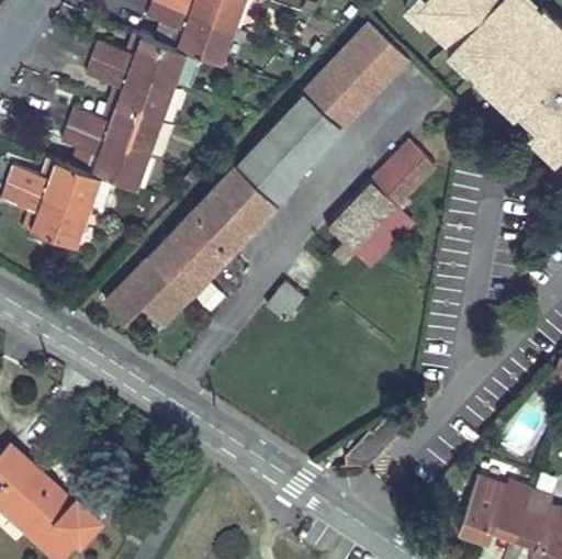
[(235,31),(245,0),(153,0),(153,1),(235,31)]
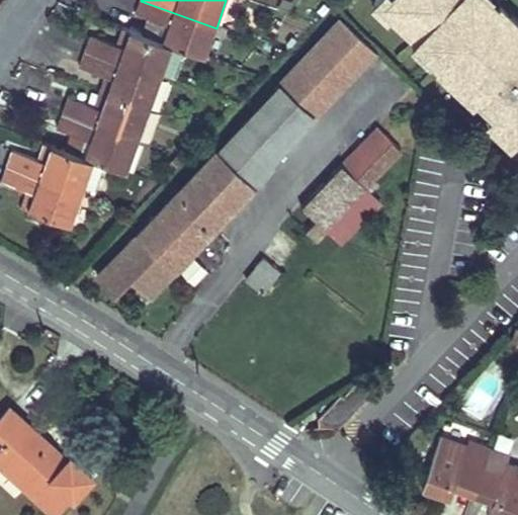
[(508,129),(517,138),(517,35),(504,23),(510,16),(500,6),(497,10),(488,2),(490,0),(391,0),(391,1),(395,4),(386,13),(420,45),(422,43),(428,49),(424,53),(433,61),(434,58),(443,66),(439,70),(449,80),(456,73),(471,88),(468,91),(495,116),(489,123),(502,136),(508,129)]
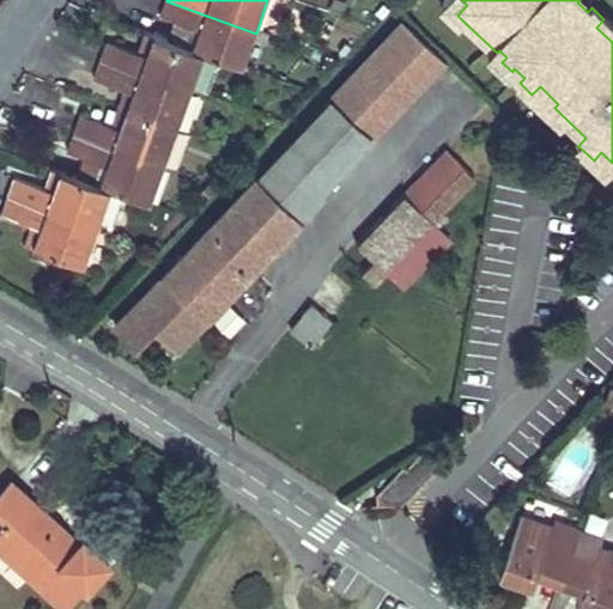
[(242,71),(256,34),(167,1),(159,19),(190,31),(199,34),(192,54),(204,58),(219,64),(242,71)]
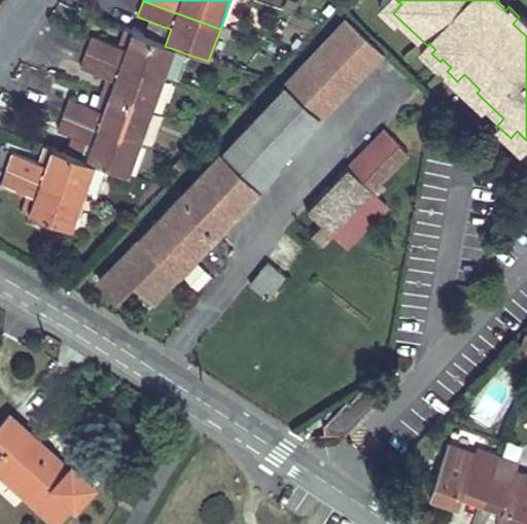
[(373,46),(347,22),(307,64),(342,97),(382,56),(373,46)]
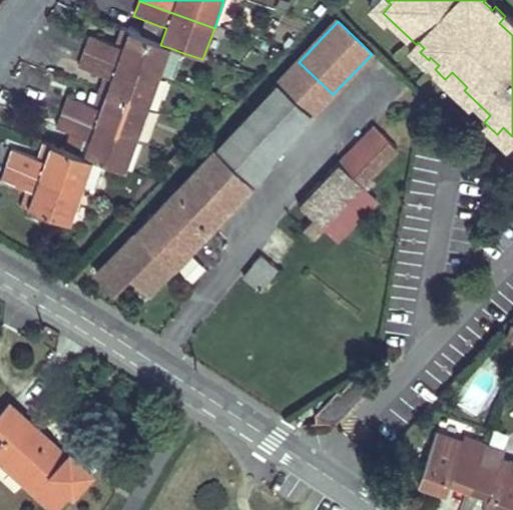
[(160,45),(166,28),(159,26),(154,42),(160,45)]
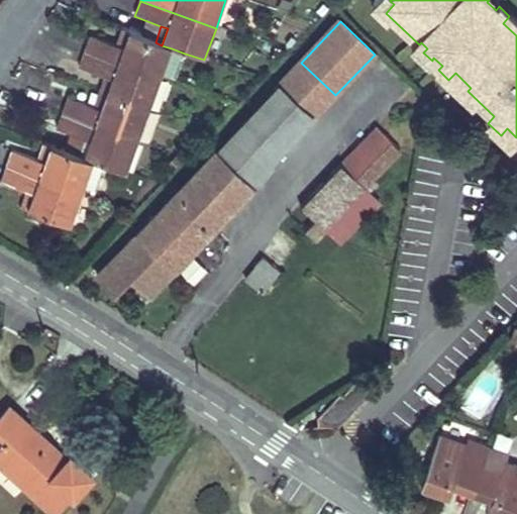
[(122,30),(116,46),(123,49),(129,33),(122,30)]
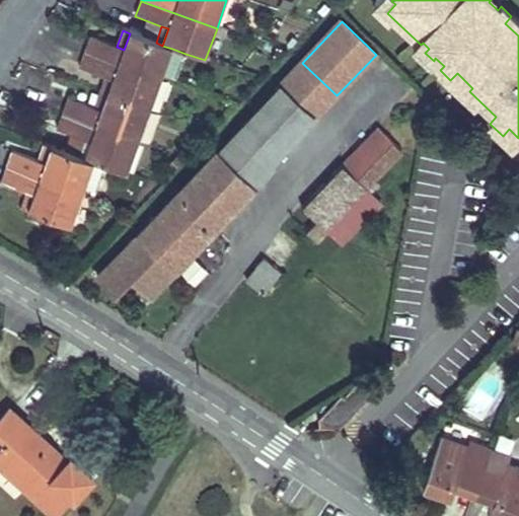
[(162,76),(172,49),(162,46),(156,43),(130,33),(124,50),(117,47),(90,38),(85,54),(161,80),(162,76)]
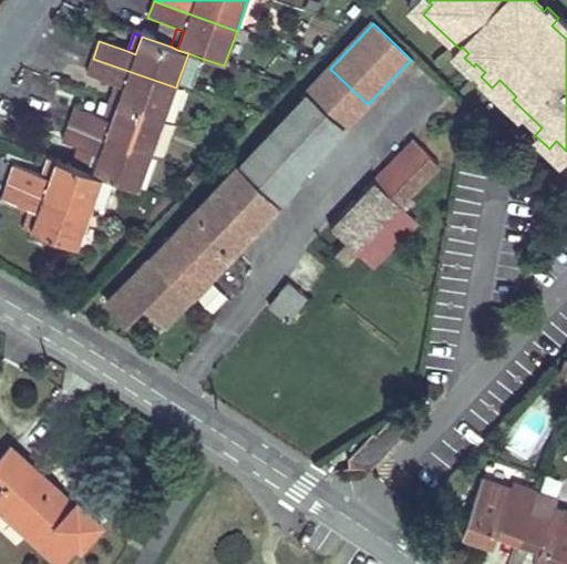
[(188,53),(177,83),(193,89),(203,59),(188,53)]
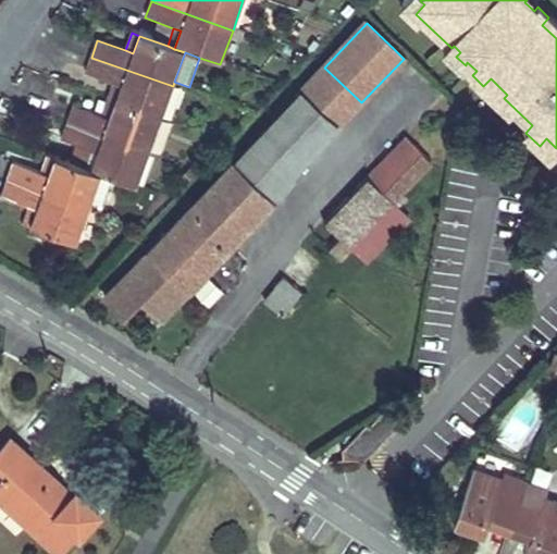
[(160,120),(173,86),(91,58),(85,75),(113,85),(121,87),(115,105),(160,120)]
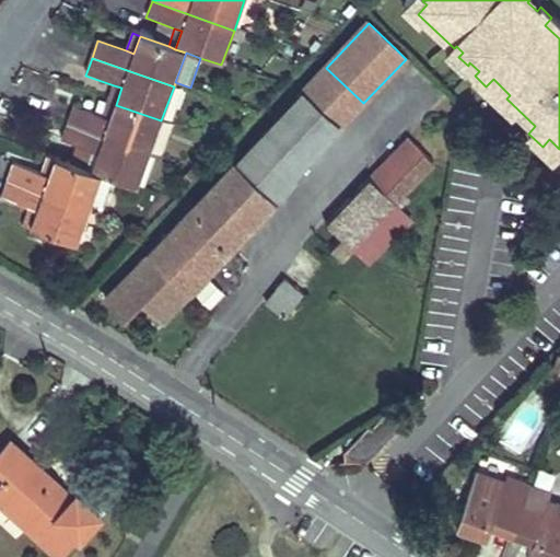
[(340,127),(363,103),(326,68),(303,93),(340,127)]
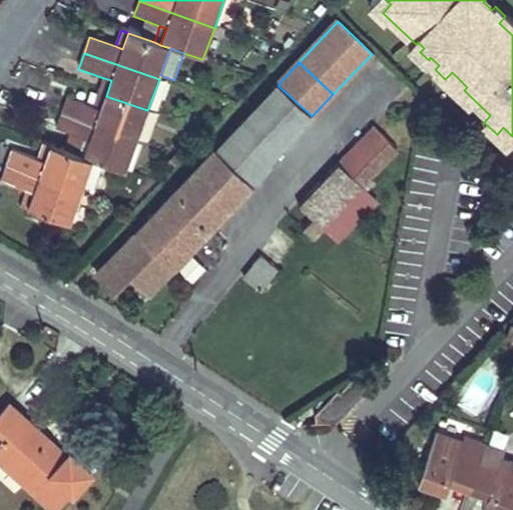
[(104,78),(99,93),(106,96),(111,80),(104,78)]
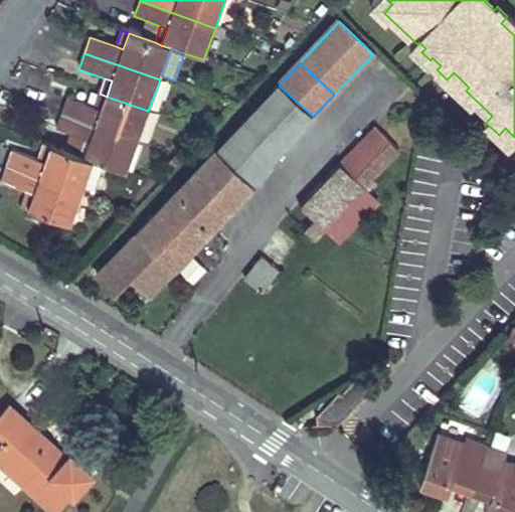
[(267,165),(313,117),(279,86),(232,134),(267,165)]
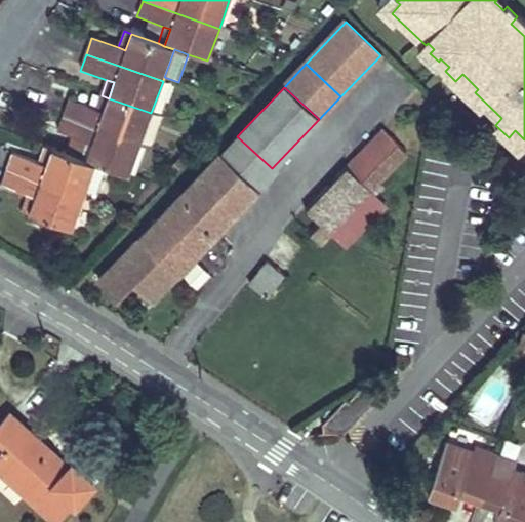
[(102,95),(95,112),(104,115),(109,98),(102,95)]
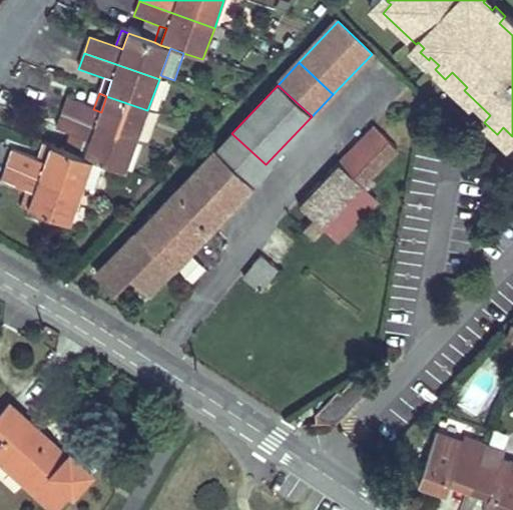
[(136,142),(147,110),(106,96),(101,112),(93,109),(67,100),(62,116),(136,142)]
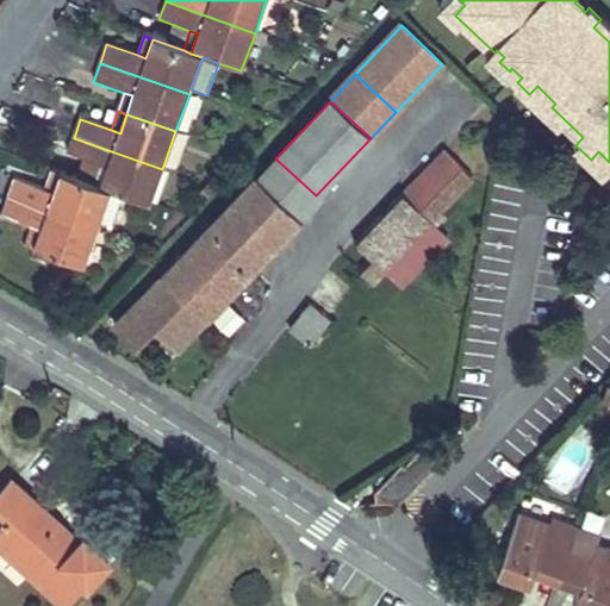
[(149,206),(162,169),(74,138),(68,157),(99,168),(107,170),(100,189),(110,192),(149,206)]
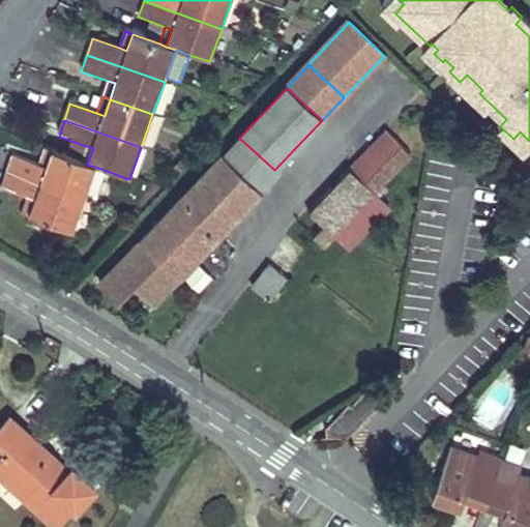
[(364,185),(401,147),(386,133),(349,170),(364,185)]
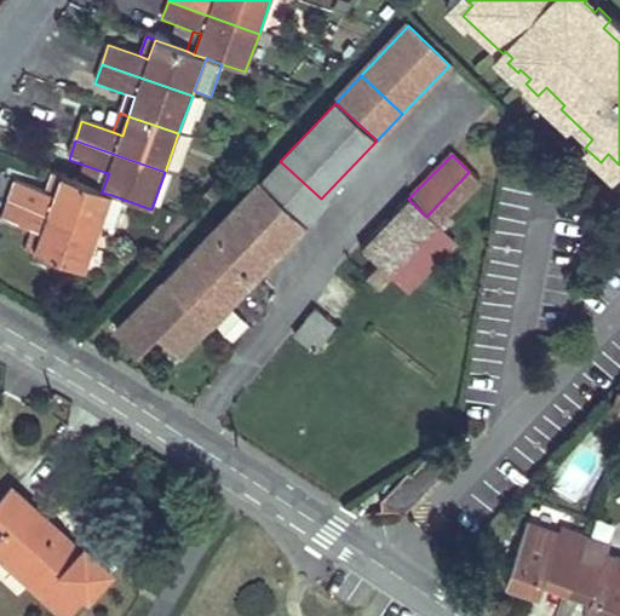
[(155,334),(179,357),(302,226),(325,202),(321,199),(280,161),(258,184),(116,334),(137,353),(155,334)]
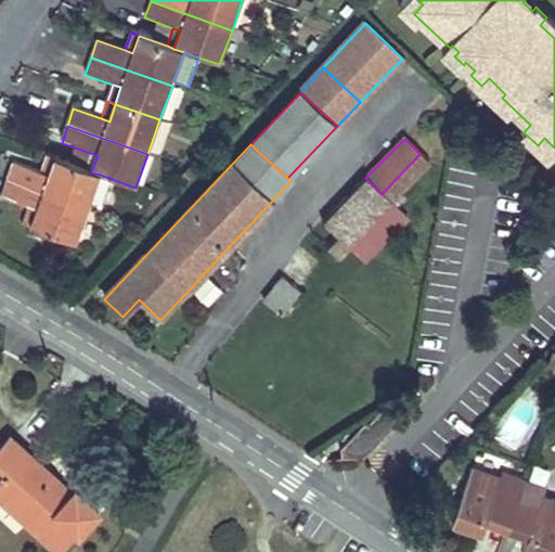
[(90,153),(84,169),(91,172),(98,155),(90,153)]
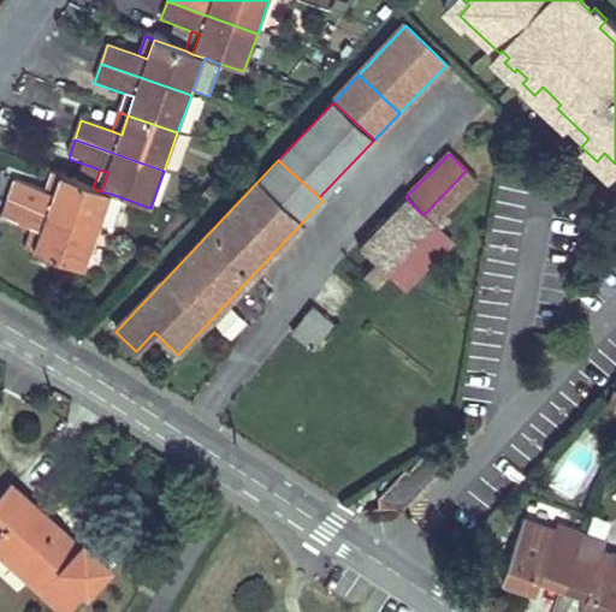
[(437,224),(442,229),(448,221),(443,217),(477,182),(466,171),(424,215),(406,197),(359,248),(377,265),(365,277),(375,287),(386,275),(434,225),(436,224),(437,224)]
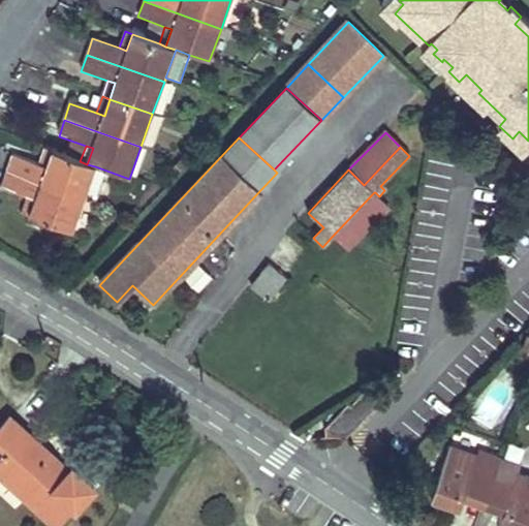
[(45,150),(39,165),(47,167),(52,152),(45,150)]
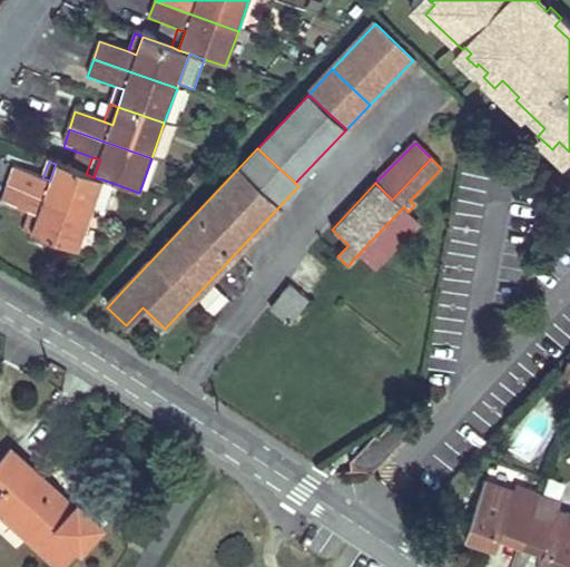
[(90,215),(102,179),(94,177),(86,174),(56,164),(50,181),(42,178),(13,168),(7,185),(90,215)]
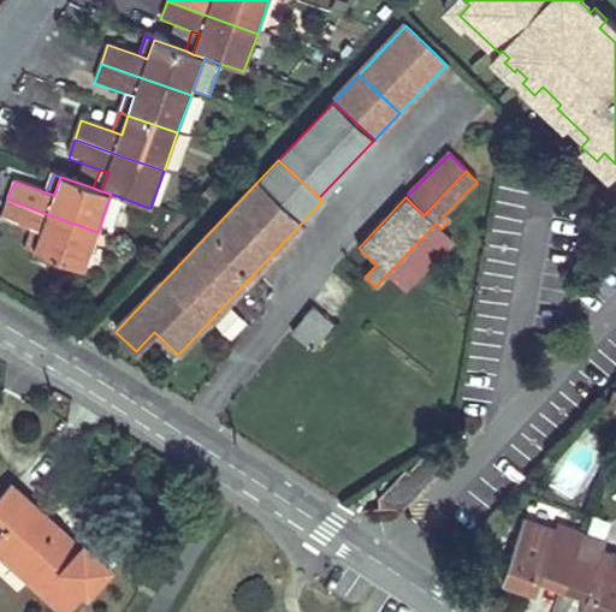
[(83,269),(98,232),(7,200),(1,219),(33,230),(41,232),(34,251),(83,269)]
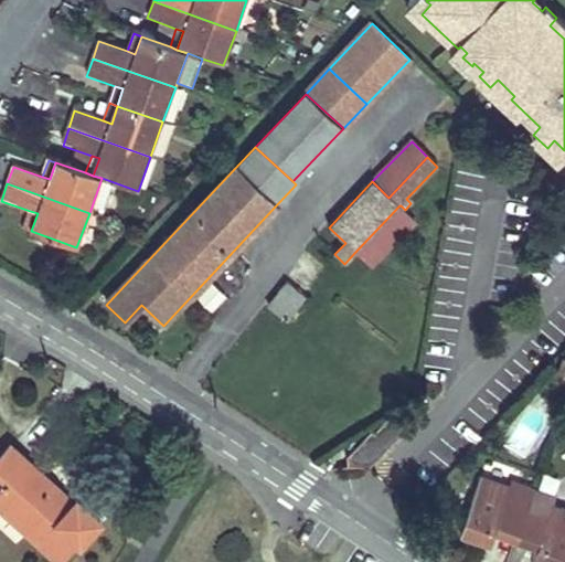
[(398,207),(354,253),(370,268),(415,221),(400,205),(398,207)]
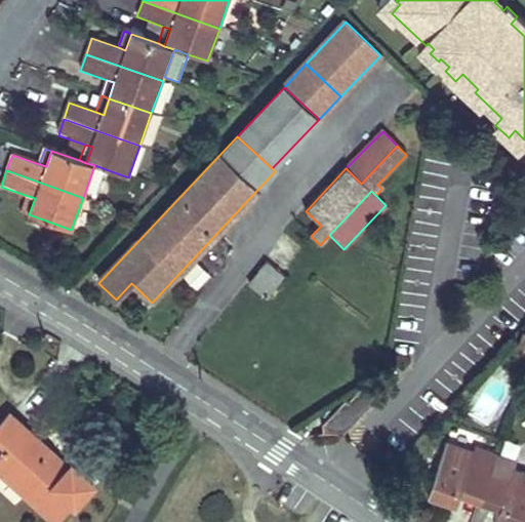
[(22,211),(29,214),(35,198),(28,196),(22,211)]
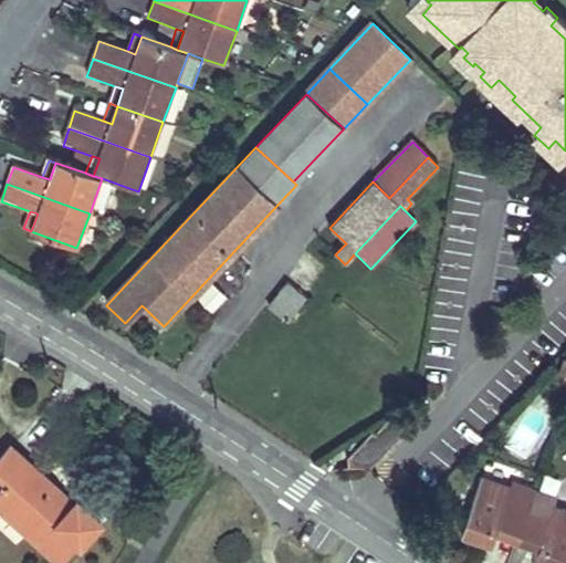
[(269,308),(287,323),(306,299),(287,284),(269,308)]
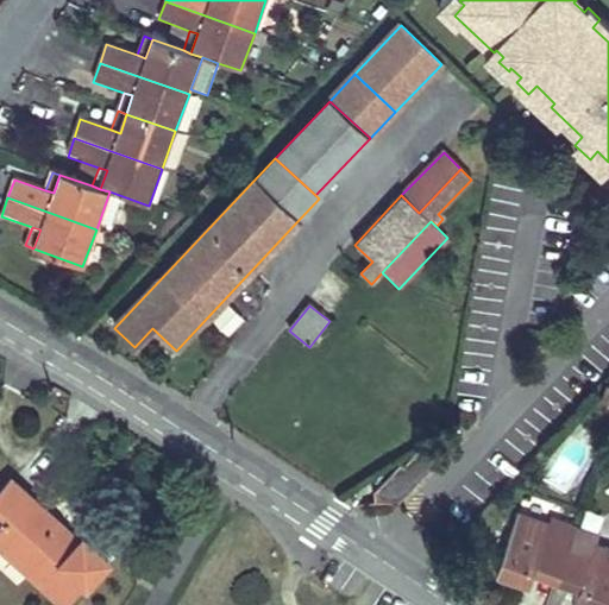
[(0,370),(0,394),(12,401),(22,384),(0,370)]
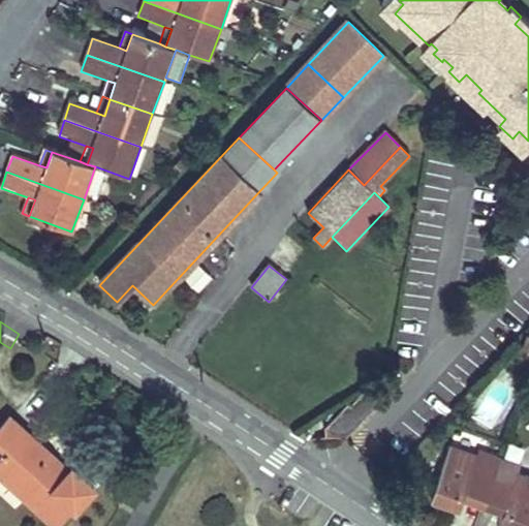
[(9,419),(0,429),(0,475),(55,525),(57,525),(72,507),(74,509),(94,489),(71,469),(65,475),(49,461),(52,458),(9,419)]
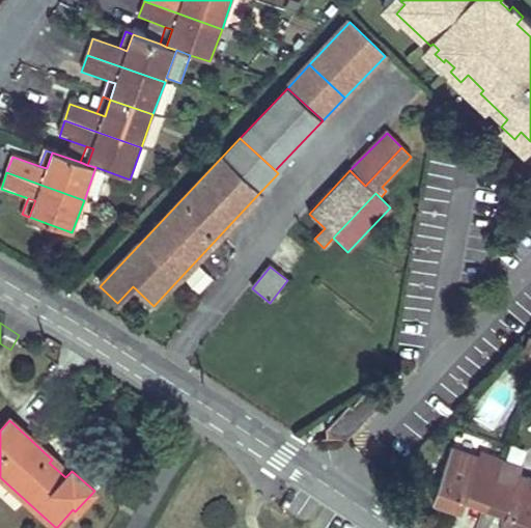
[(465,500),(484,507),(496,478),(502,461),(481,453),(478,460),(452,449),(434,503),(460,511),(465,500)]
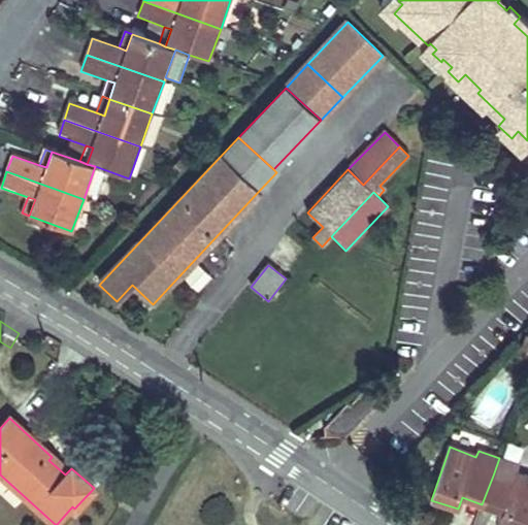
[(498,524),(527,524),(527,523),(527,478),(516,473),(513,483),(493,476),(482,504),(502,513),(498,524)]
